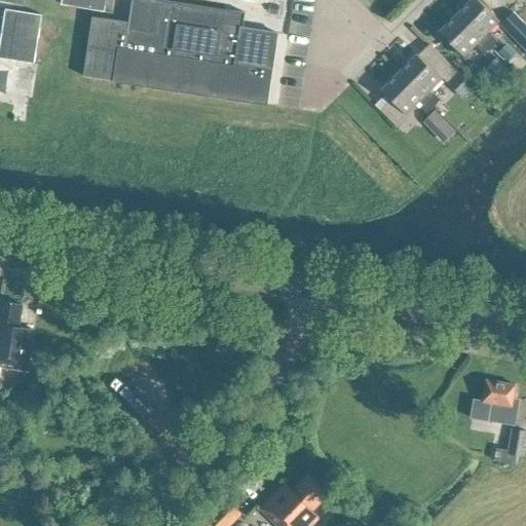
[(61,0),(61,3),(105,10),(106,0),(61,0)]
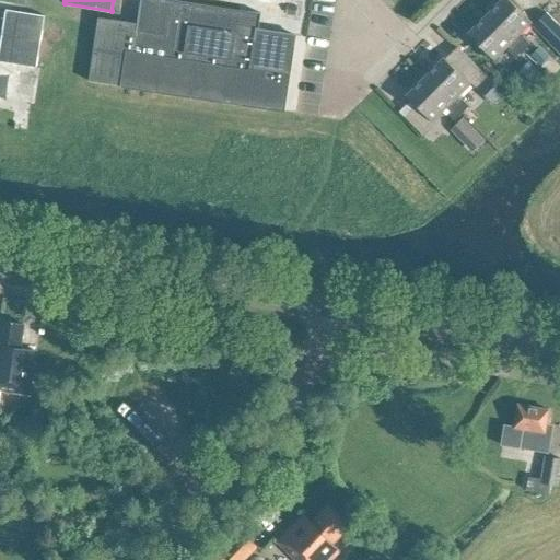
[(246,13),(237,12),(171,2),(159,0),(158,0),(139,0),(137,23),(97,18),(88,81),(283,111),(295,35),(258,28),(260,12),(246,10),(246,13)]
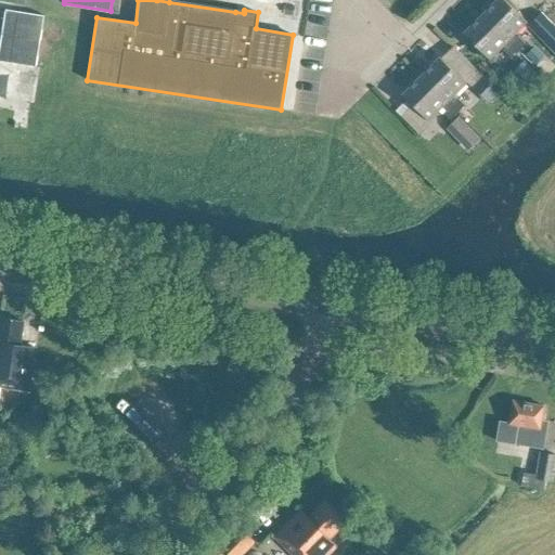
[(495,0),(481,14),(518,51),(526,43),(517,36),(516,38),(513,35),(526,21),(505,0),(495,0)]
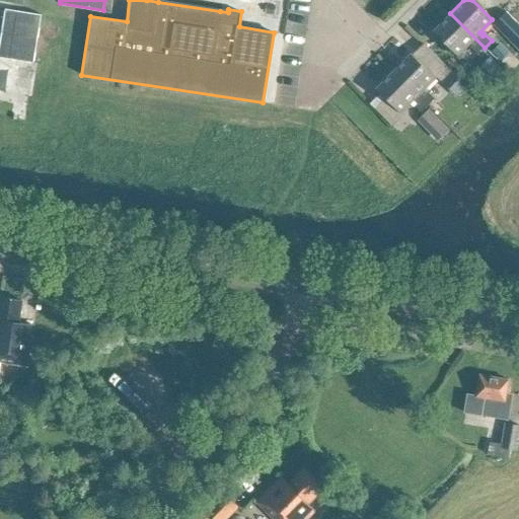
[(91,12),(44,4),(33,68),(81,75),(91,12)]
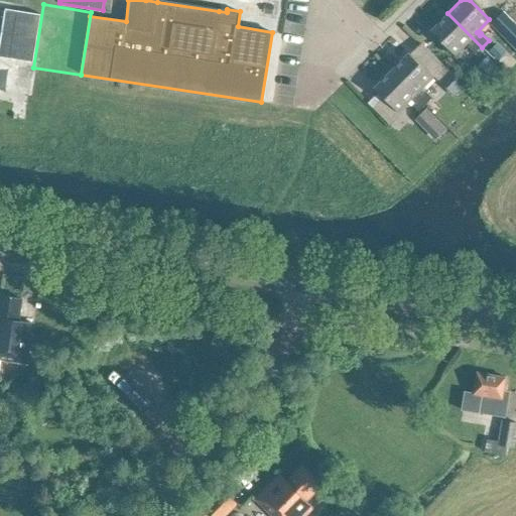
[(40,13),(5,8),(0,37),(0,56),(33,61),(40,13)]
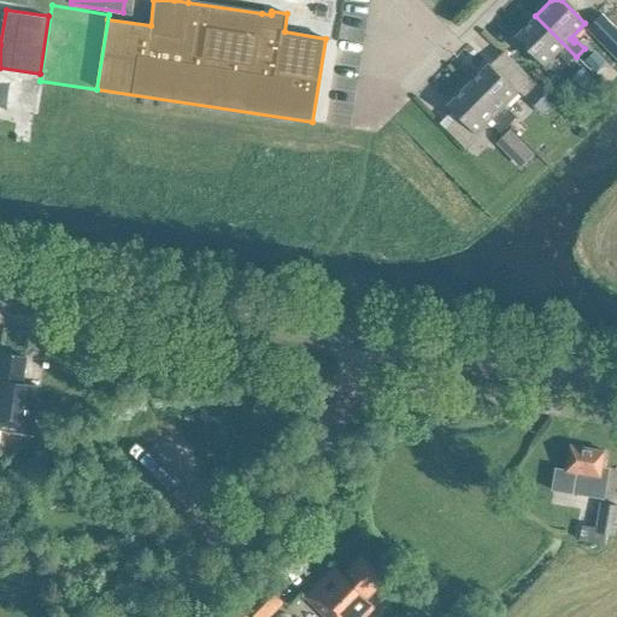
[(568,64),(576,57),(535,16),(515,36),(544,65),(558,51),(562,53),(559,56),(568,64)]
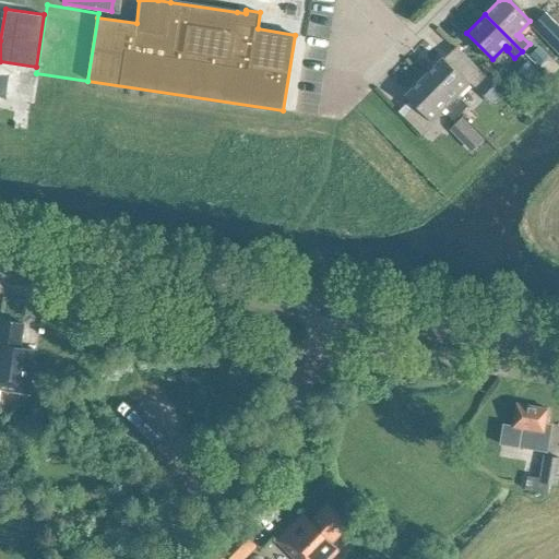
[(555,50),(558,46),(558,26),(554,21),(539,35),(555,50)]
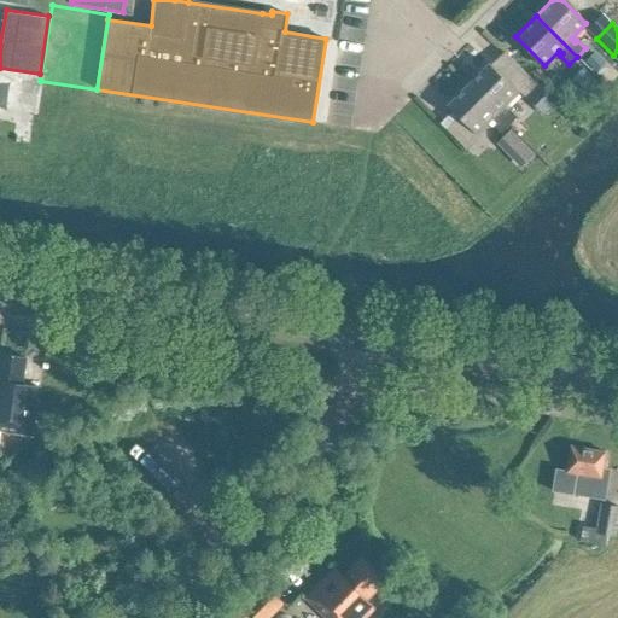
[(595,71),(605,62),(594,51),(584,60),(595,71)]
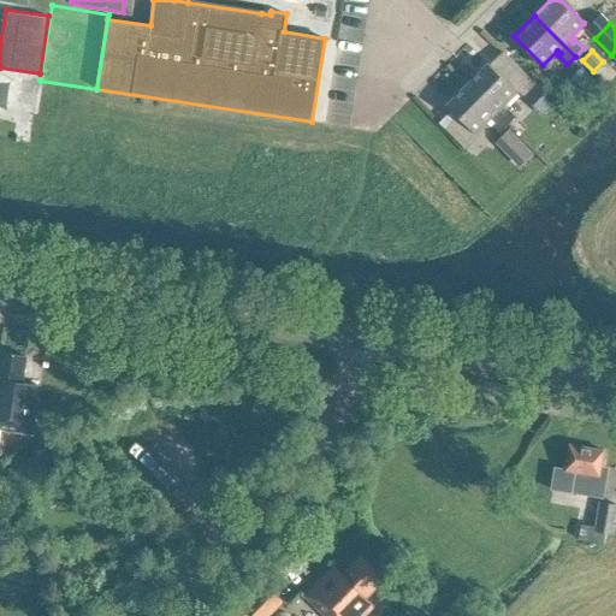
[(467,84),(508,124),(515,117),(507,108),(504,110),(502,106),(516,92),(487,63),(467,84)]
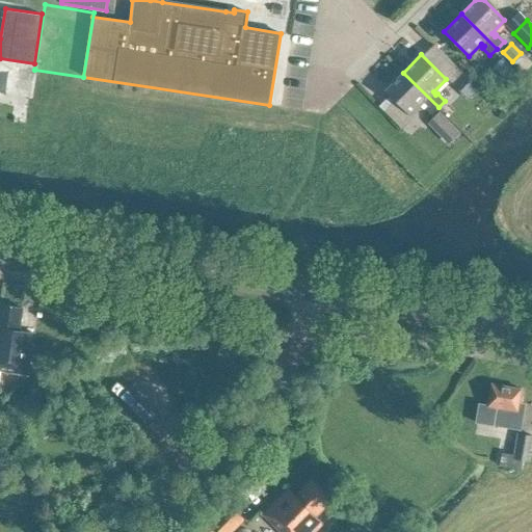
[(467,99),(478,87),(457,67),(447,78),(467,99)]
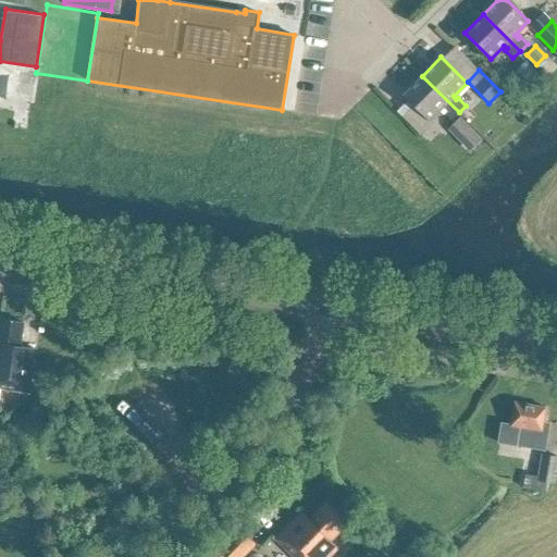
[(452,120),(459,112),(422,76),(404,95),(429,121),(443,107),(446,110),(444,112),(452,120)]
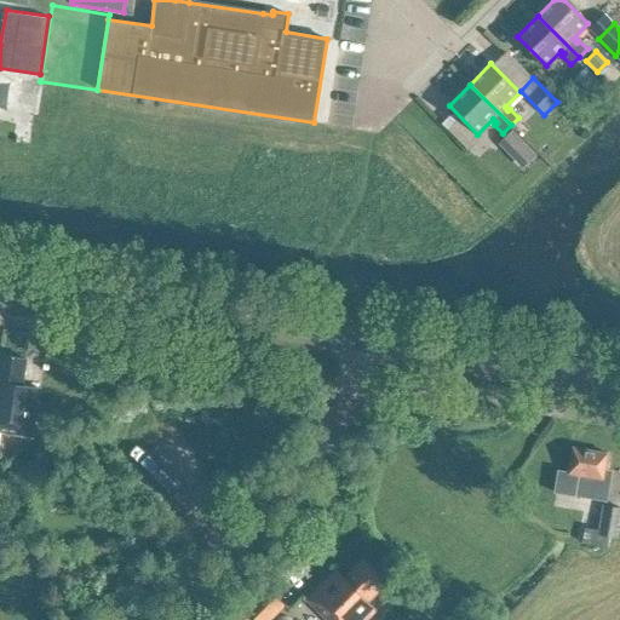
[(524,164),(535,153),(512,131),(501,142),(524,164)]
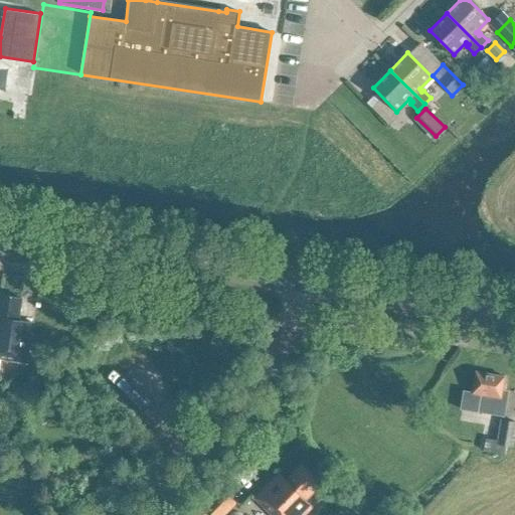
[(18,318),(21,297),(0,294),(0,358),(27,363),(34,321),(18,318)]
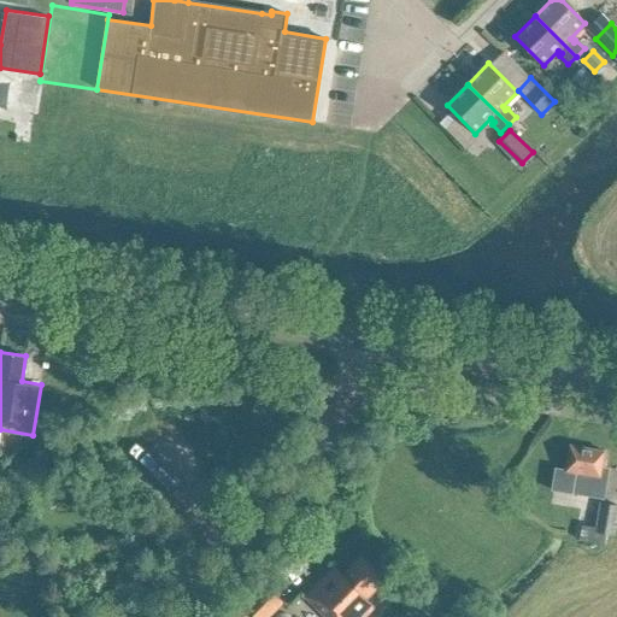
[(600,476),(604,451),(570,445),(565,470),(556,468),(552,489),(604,498),(607,477),(600,476)]
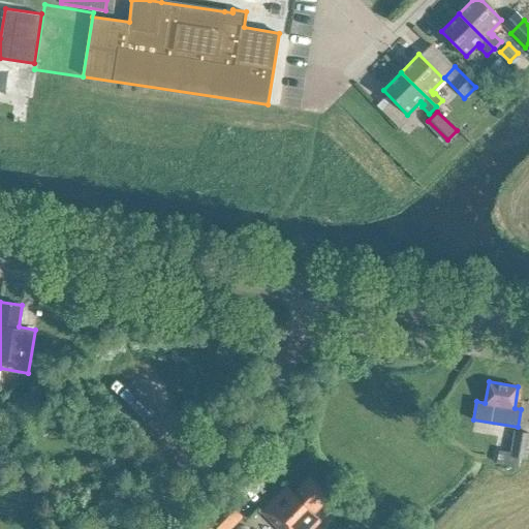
[(526,458),(528,435),(528,432),(515,430),(510,452),(501,450),(499,463),(522,466),(523,458),(526,458)]
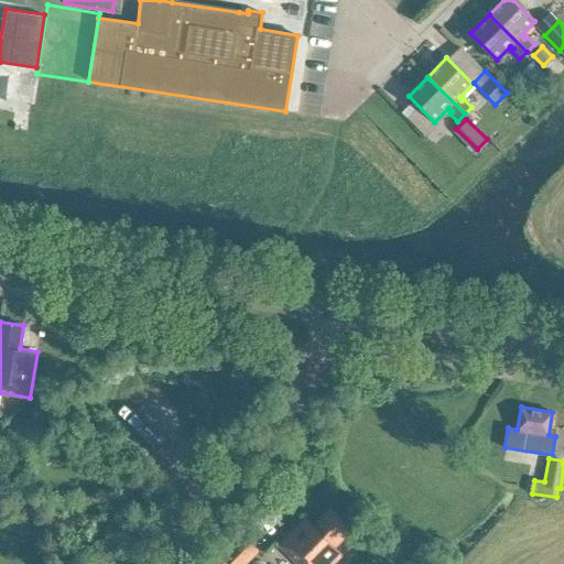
[(351,529),(329,507),(312,524),(305,518),(279,545),(297,563),(331,563),(342,554),(334,546),(351,529)]
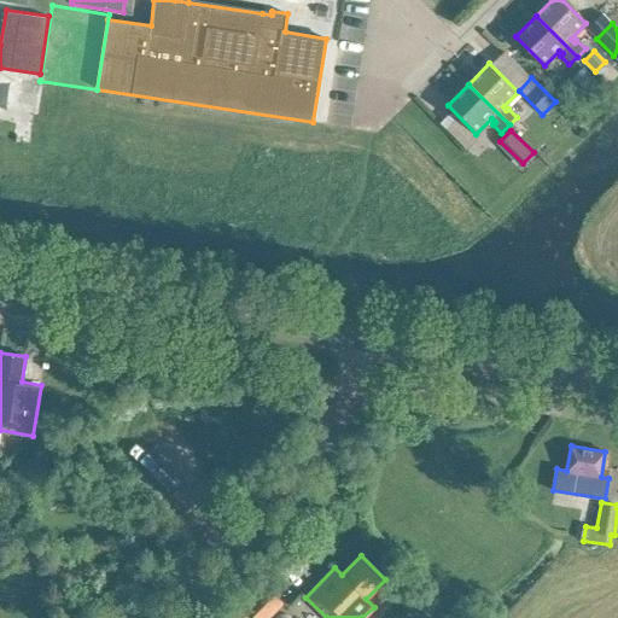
[(255,617),(268,617),(284,604),(267,586),(244,607),(255,617)]
